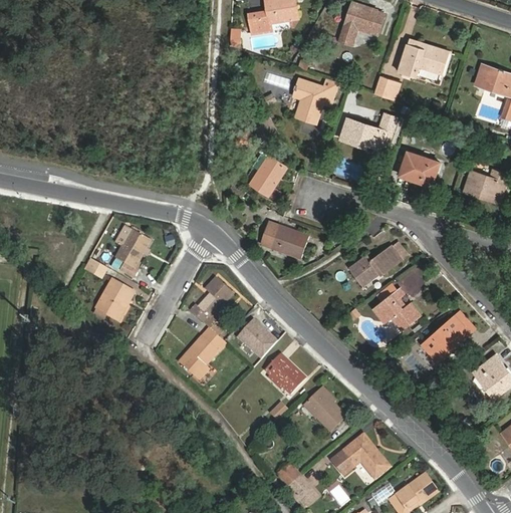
[(289,11),(287,0),(263,0),(266,14),(247,17),(249,36),(269,32),(267,23),(293,20),(292,11),(289,11)]
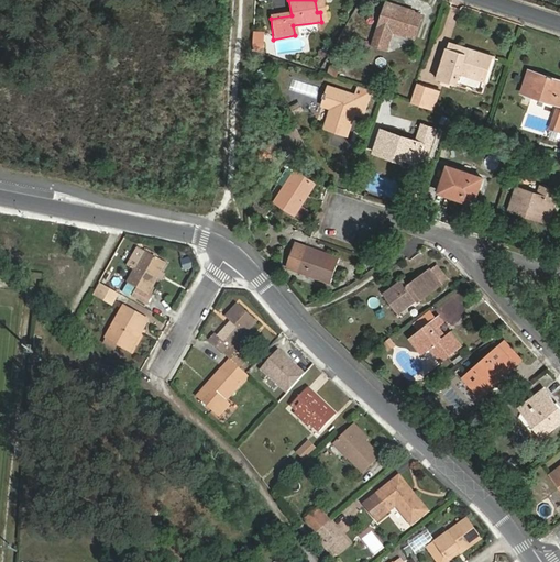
[(324,0),(315,0),(317,12),(320,12),(321,22),(327,21),(324,0)]
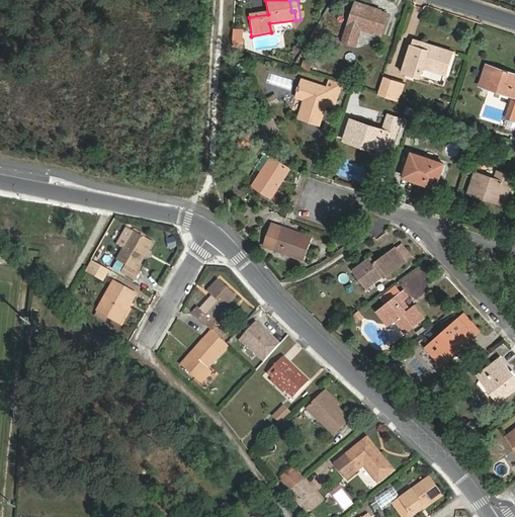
[(359,25),(372,30),(379,9),(356,2),(342,38),(353,42),(359,25)]
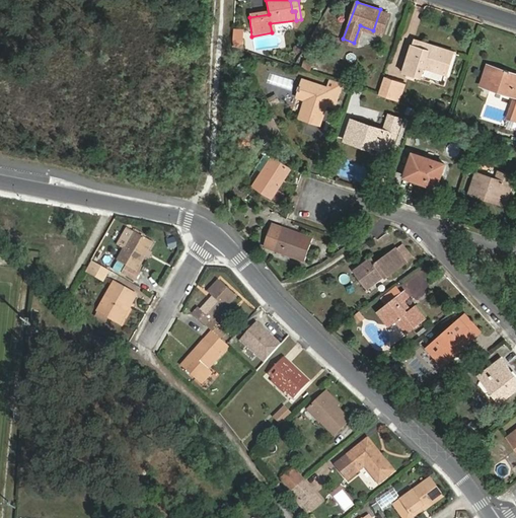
[(380,9),(373,30),(381,32),(388,12),(380,9)]
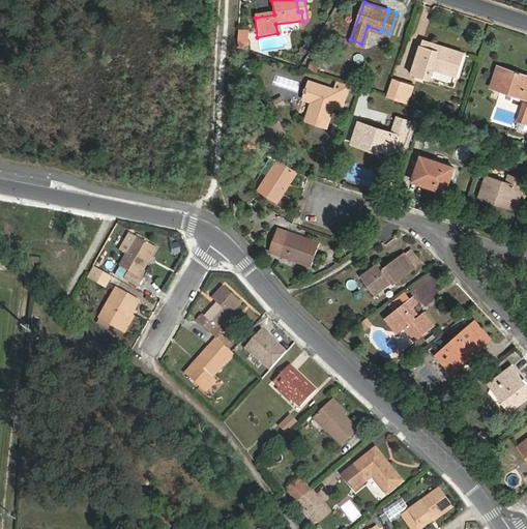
[(249,31),(238,31),(237,49),(247,52),(249,31)]
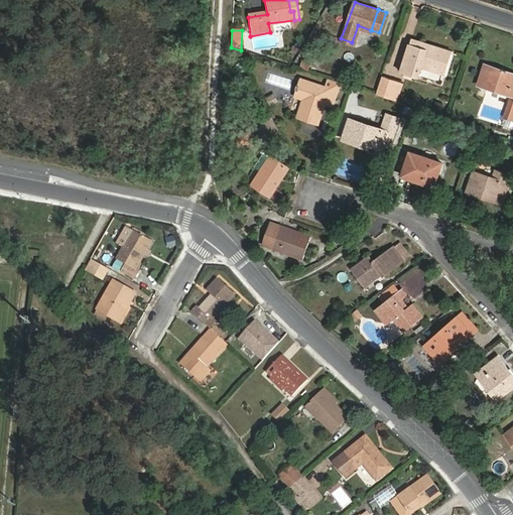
[(452,51),(410,37),(399,74),(417,80),(421,69),(443,77),(452,51)]
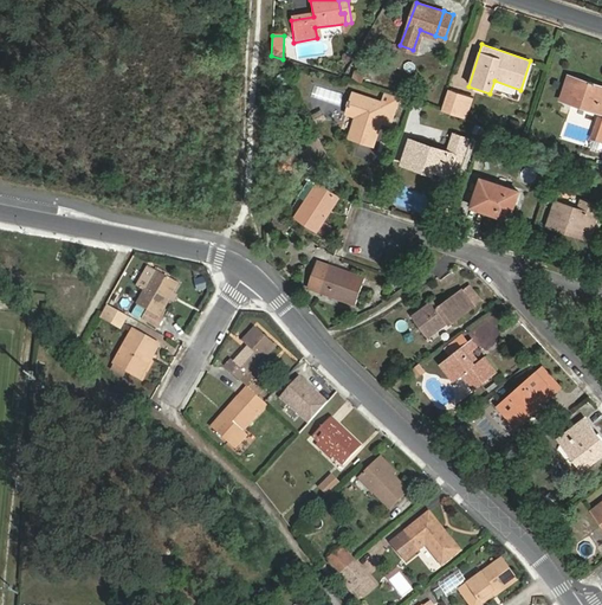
[(348,82),(357,84),(361,76),(351,72),(348,82)]
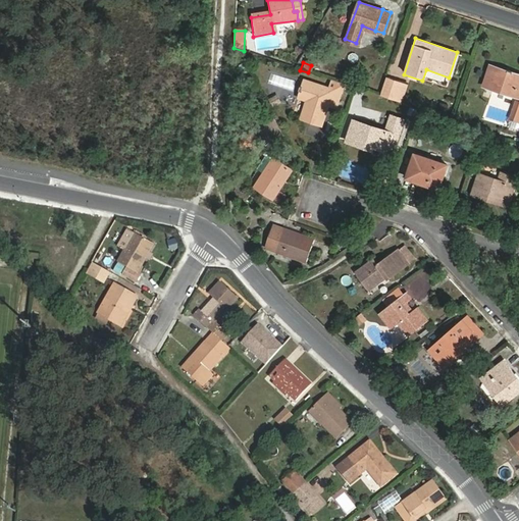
[(518,96),(518,76),(487,65),(481,86),(518,98),(518,96)]
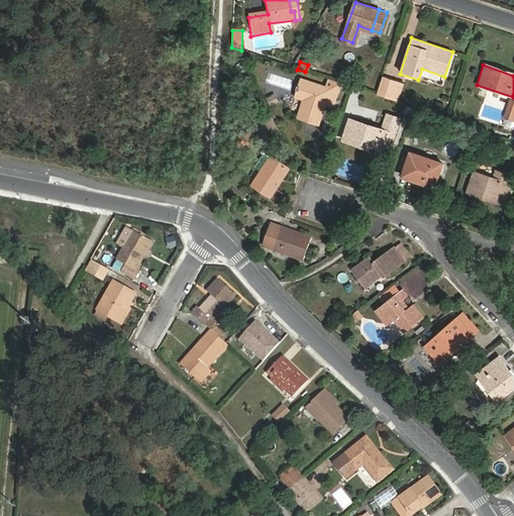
[(287,91),(290,81),(266,74),(262,83),(287,91)]
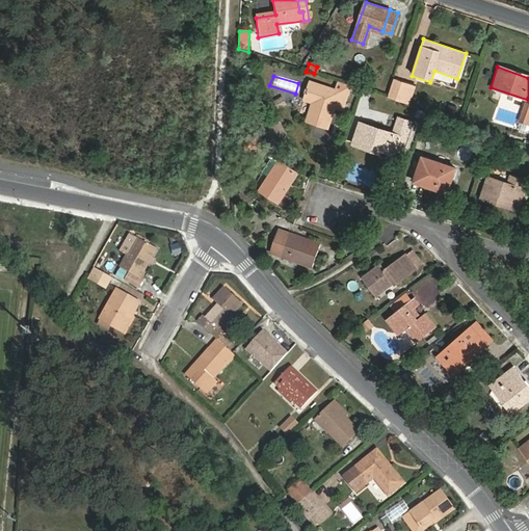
[(401,100),(407,84),(393,80),(389,96),(401,100)]
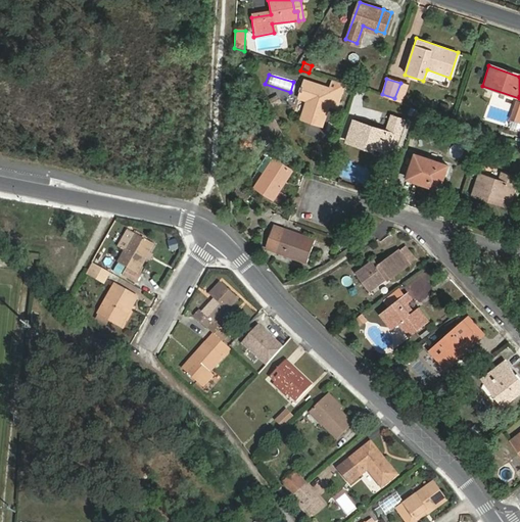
[(338,94),(301,82),(299,87),(297,86),(295,91),(298,92),(296,96),(306,100),(300,119),(320,125),(326,106),(333,108),(338,94)]
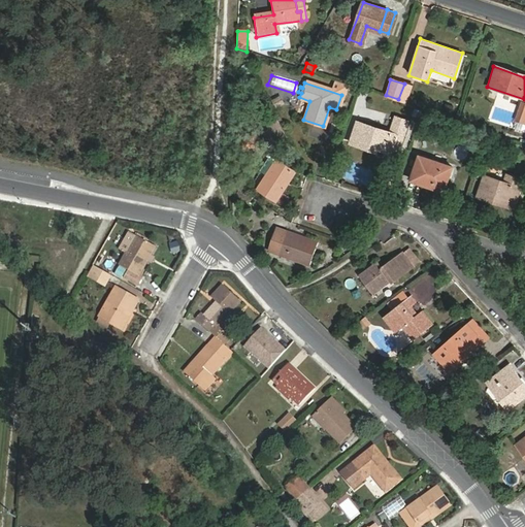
[(411,86),(404,84),(398,99),(404,102),(411,86)]
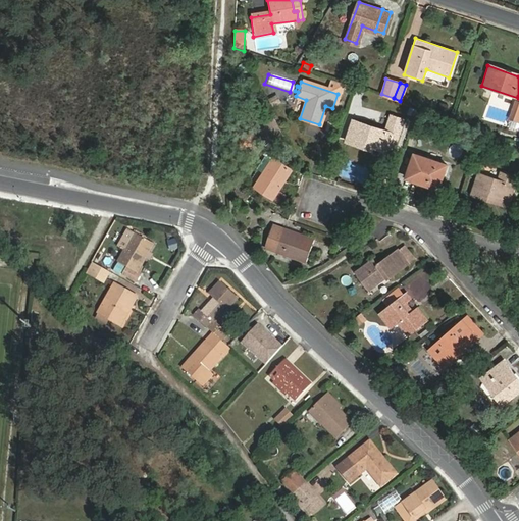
[(274,95),(267,99),(271,106),(278,102),(274,95)]
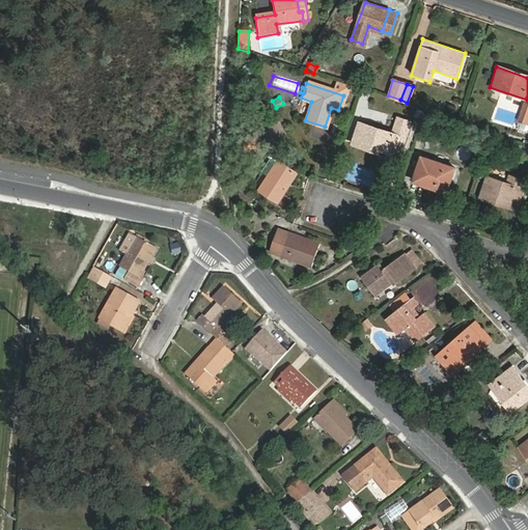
[(527,105),(523,104),(518,120),(527,123),(527,105)]
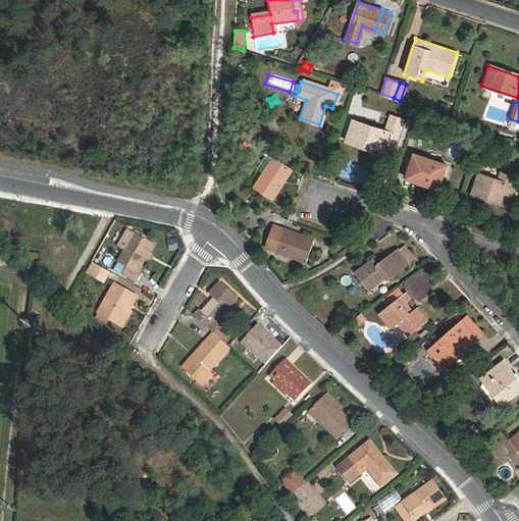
[(384,131),(351,118),(342,142),(371,152),(372,149),(391,155),(402,122),(388,118),(384,131)]
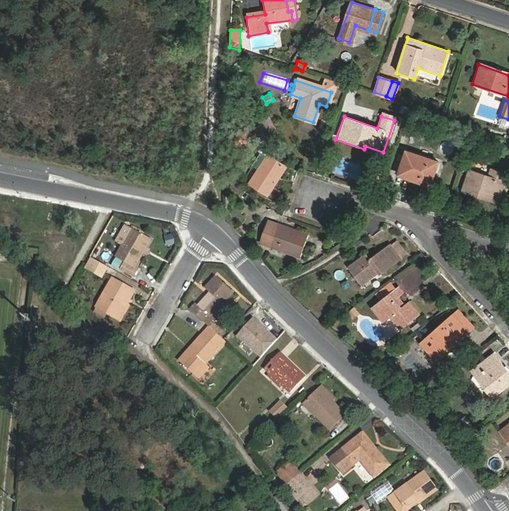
[(439,160),(404,149),(395,175),(431,186),(439,160)]
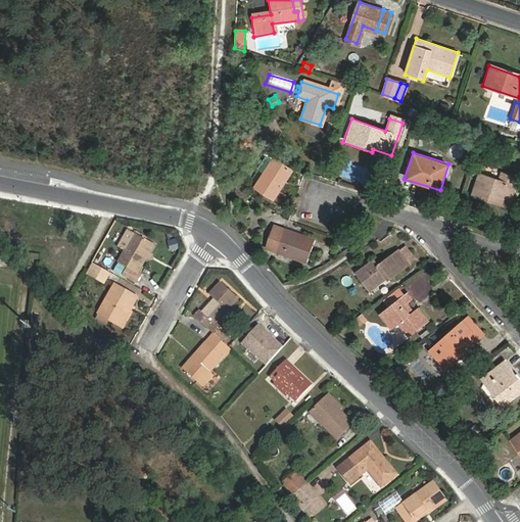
[(293,170),(272,155),(251,187),(273,200),(293,170)]
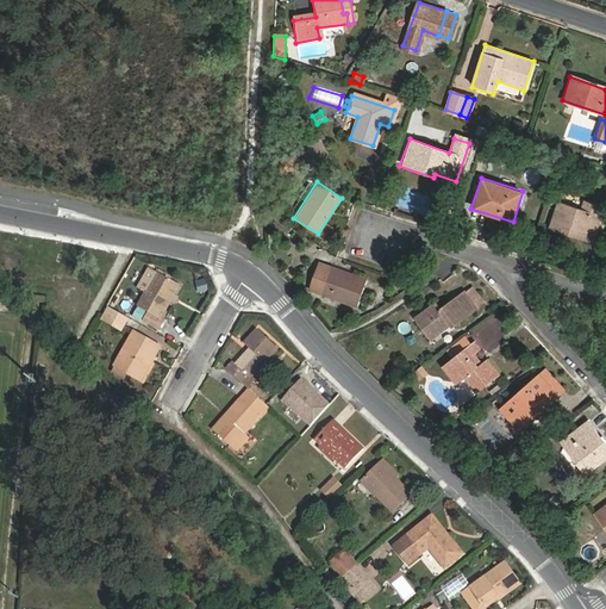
[(550,228),(569,234),(572,229),(588,235),(594,216),(600,217),(604,209),(583,202),(581,209),(558,202),(550,228)]
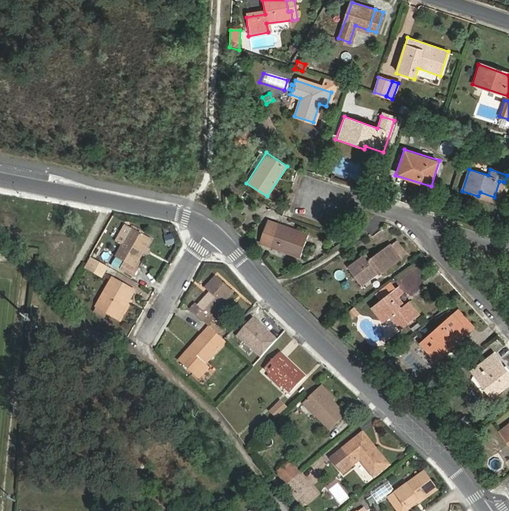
[(480,192),(478,196),(498,203),(504,182),(499,181),(494,197),(480,192)]
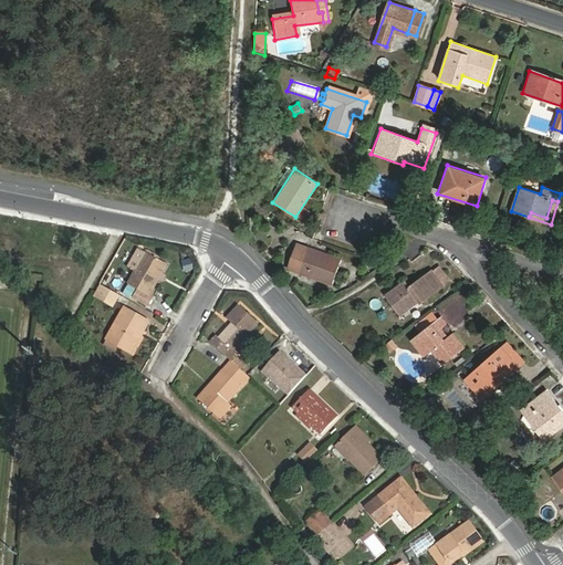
[(341,260),(293,243),(285,271),(332,286),(341,260)]
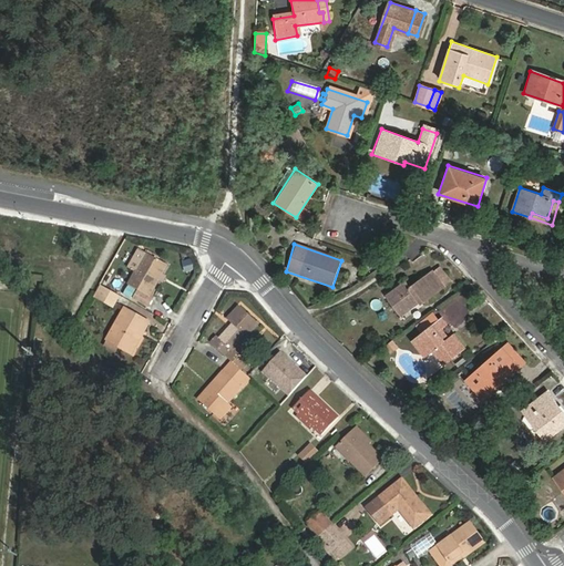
[(150,296),(166,265),(146,254),(129,285),(150,296)]
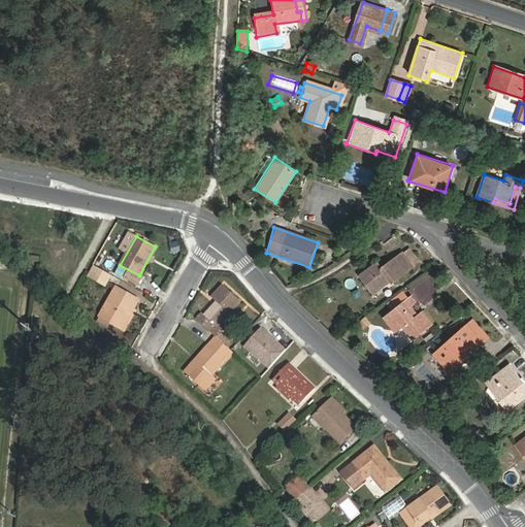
[(167,254),(177,254),(178,242),(167,242),(167,254)]
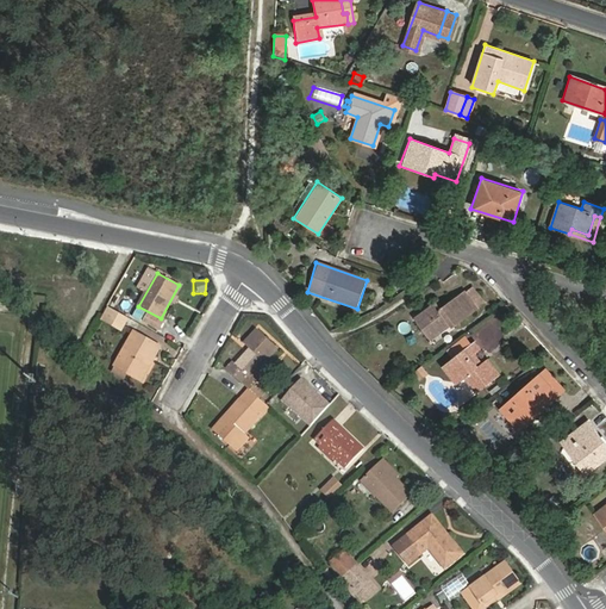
[(481,304),(469,286),(463,291),(461,290),(437,308),(433,302),(412,317),(429,340),(450,325),(451,328),(476,310),(475,308),(481,304)]
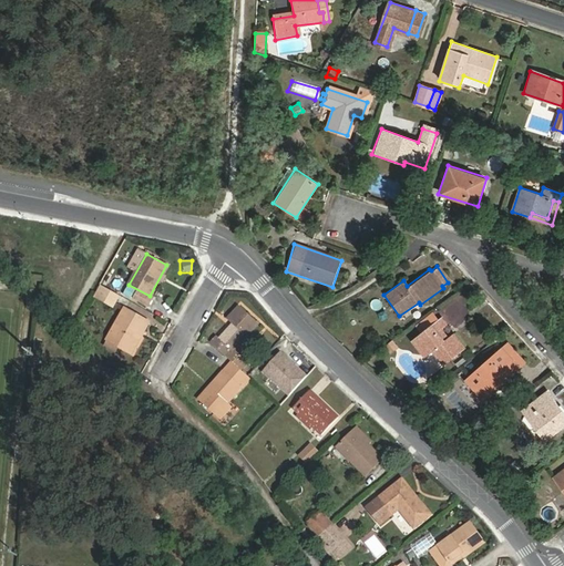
[(94,296),(96,297),(103,287),(100,285),(94,296)]
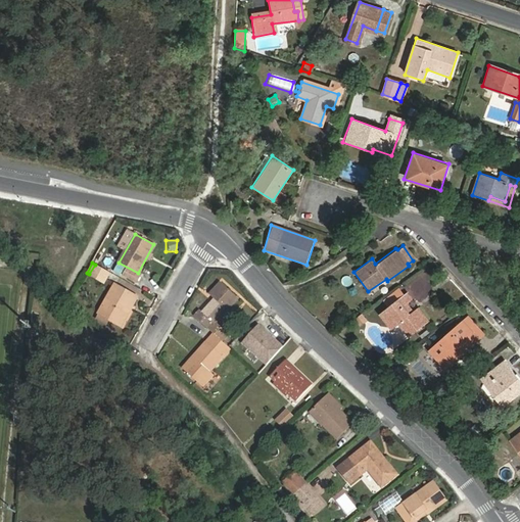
[(95,265),(89,274),(102,282),(108,272),(95,265)]
